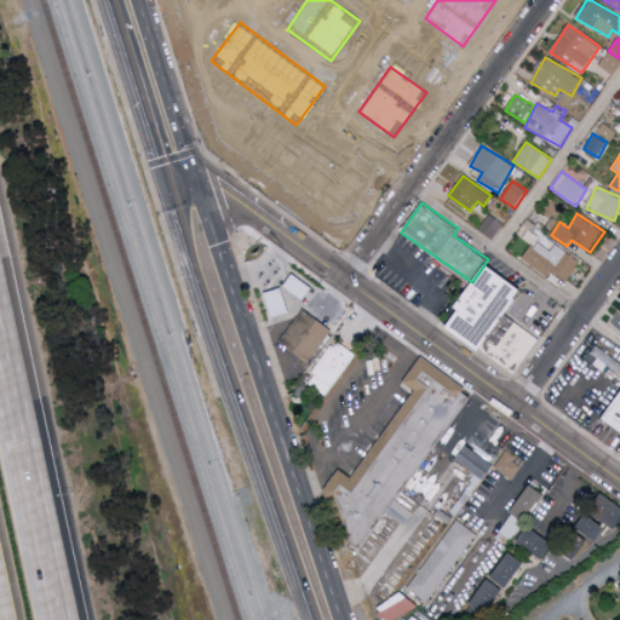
[(494,237),(501,225),(489,218),(481,230),(494,237)]
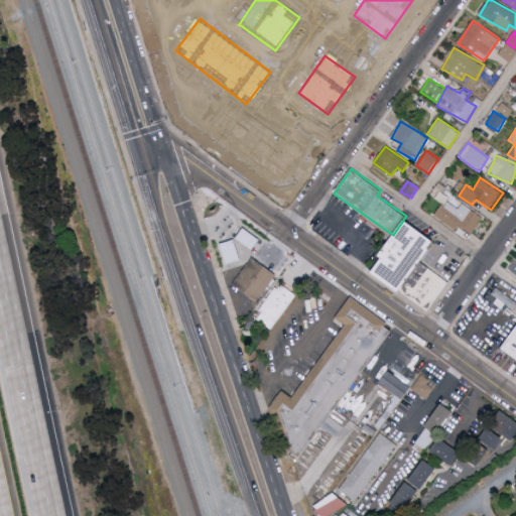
[(374,273),(429,310),(449,280),(423,263),(437,240),(408,221),(374,273)]
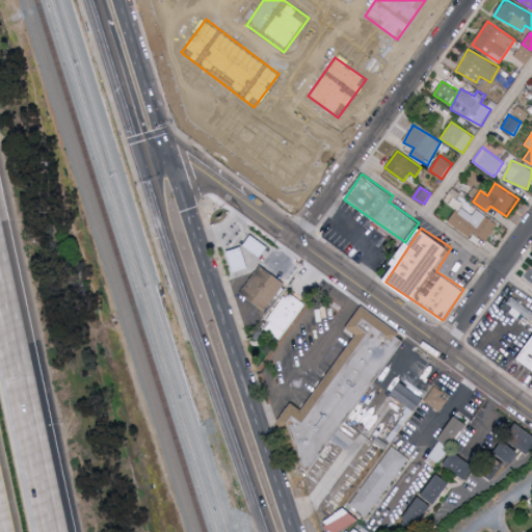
[(267,246),(258,259),(244,248),(254,236),(267,246)]
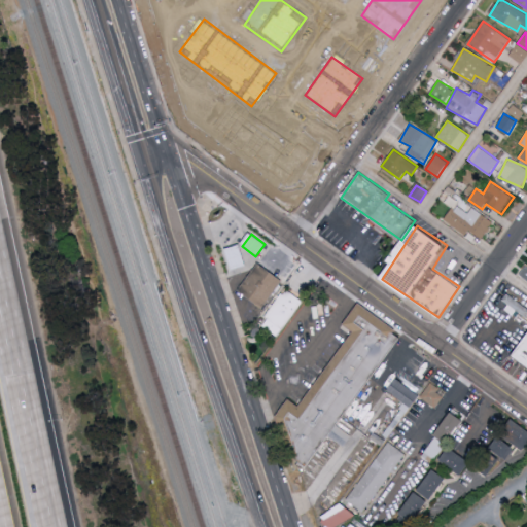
[(240,248),(245,264),(231,269),(225,252),(240,248)]
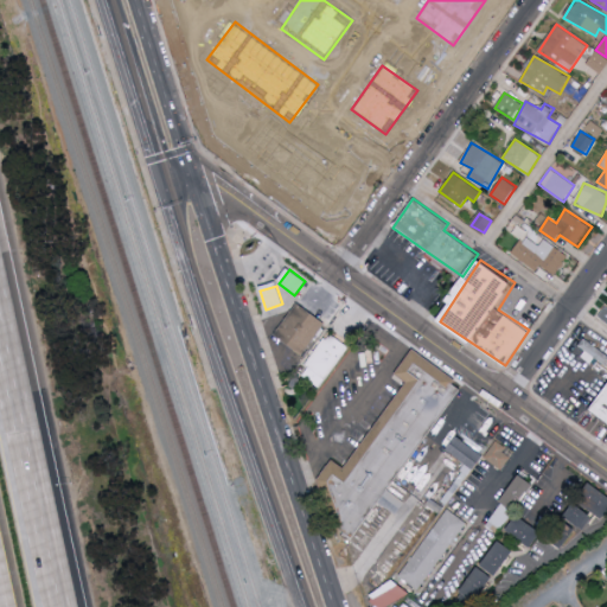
[(296,305),(325,325),(302,357),(274,336),(296,305)]
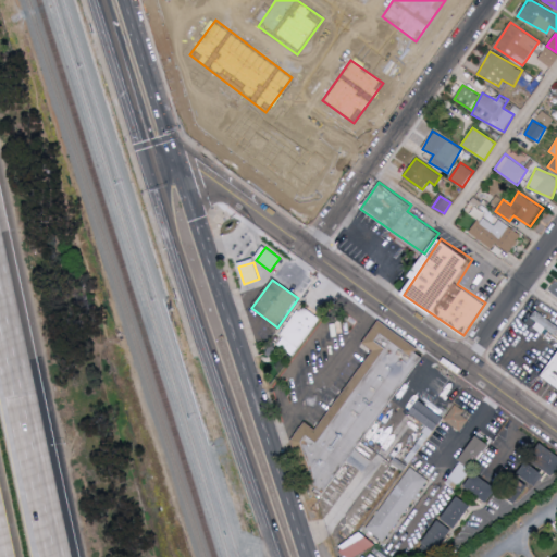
[(280,336),(298,311),(300,313),(304,308),(321,320),(294,358),(277,346),(283,338),(280,336)]
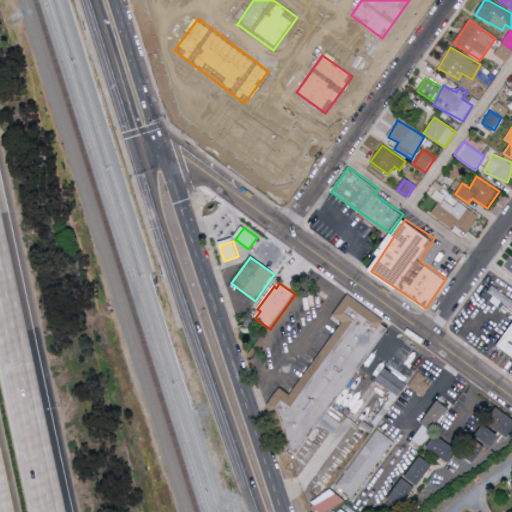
[(486,294),(500,304),(502,301),(511,307),(511,305),(511,298),(493,285),(486,294)]
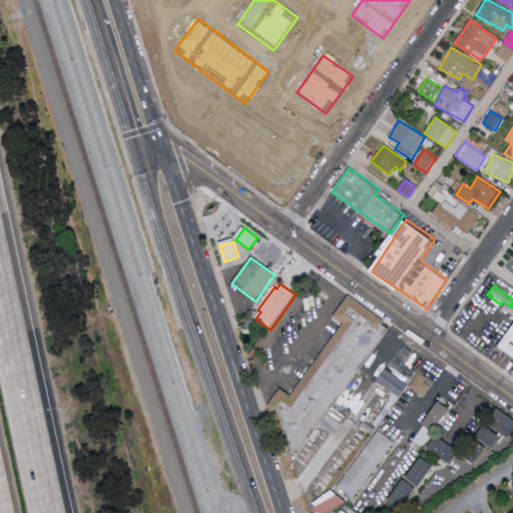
[(269,407),(281,390),(291,397),(344,324),(334,317),(349,296),(386,323),(383,326),(390,330),(328,415),(343,426),(335,437),(321,426),(296,459),(289,454),(292,451),(288,449),(283,450),(269,407)]
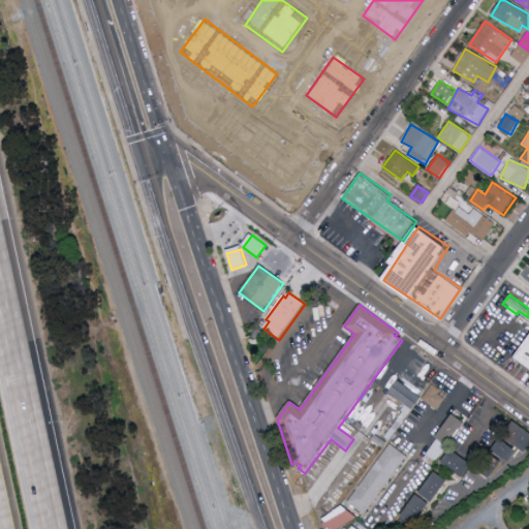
[(528,367),(528,339),(516,358),(528,367)]
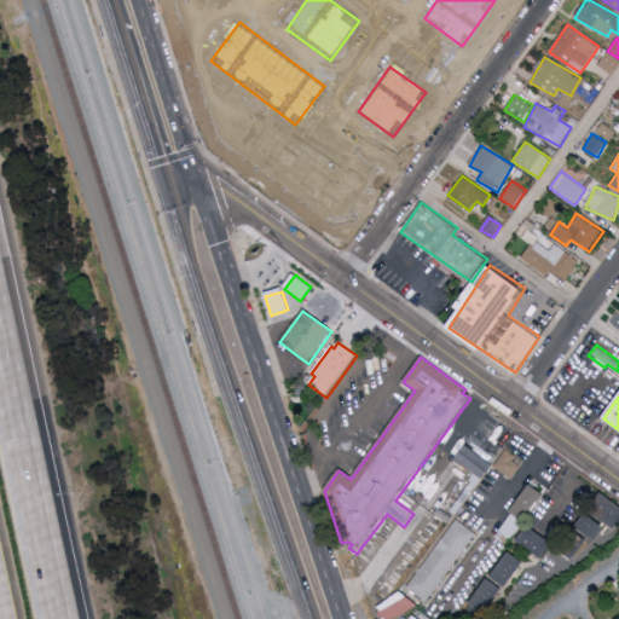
[(513,481),(495,468),(507,451),(524,463),(513,481)]
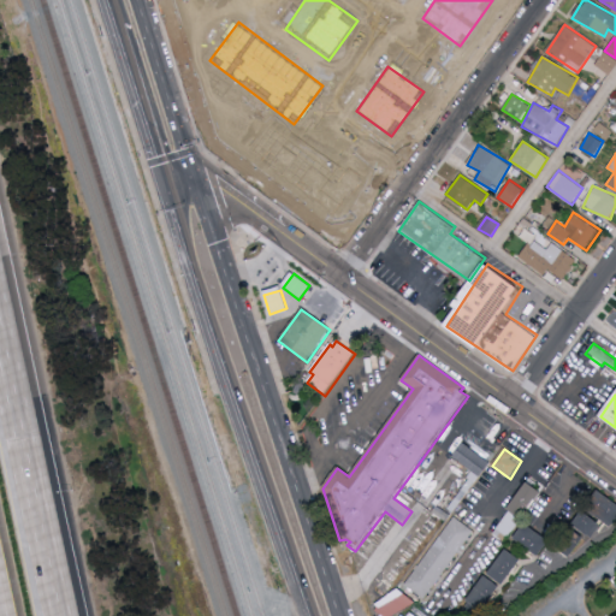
[(546,489),(505,544),(493,535),(510,513),(507,510),(527,483),(528,484),(531,480),(538,486),(539,484),(546,489)]
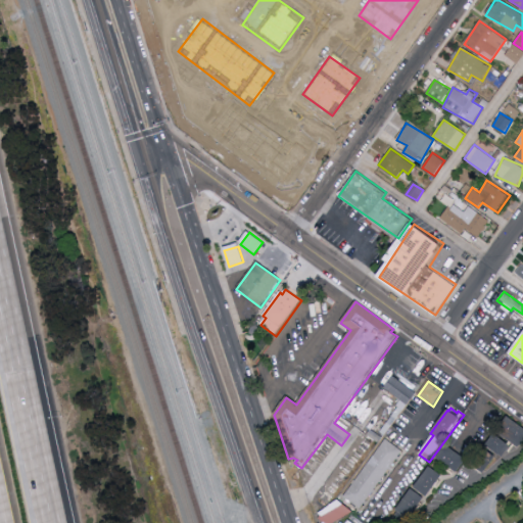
[(508,417),(522,428),(522,444),(522,446),(521,445),(519,448),(496,432),(508,417)]
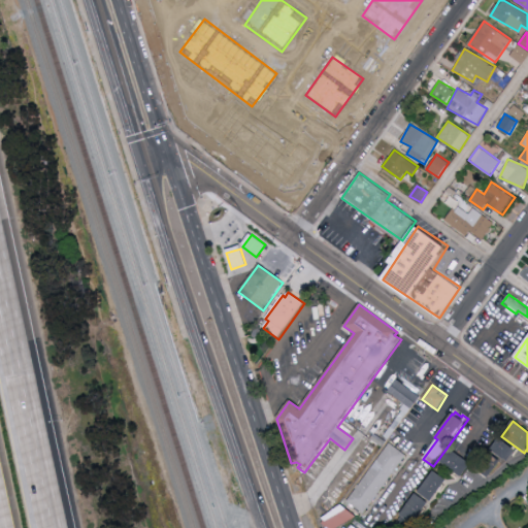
[(499,438),(514,450),(513,450),(516,452),(508,462),(491,450),(499,438)]
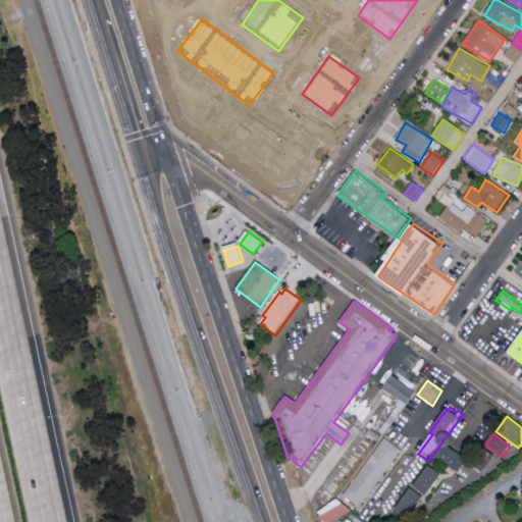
[(385,439),(402,452),(398,457),(400,458),(398,461),(396,459),(390,467),(392,468),(389,471),(388,470),(381,479),(383,480),(381,483),(379,482),(374,489),(375,490),(373,493),(372,492),(365,501),(367,503),(365,505),(363,504),(360,509),(350,502),(349,503),(346,501),(347,499),(344,497),(385,439)]
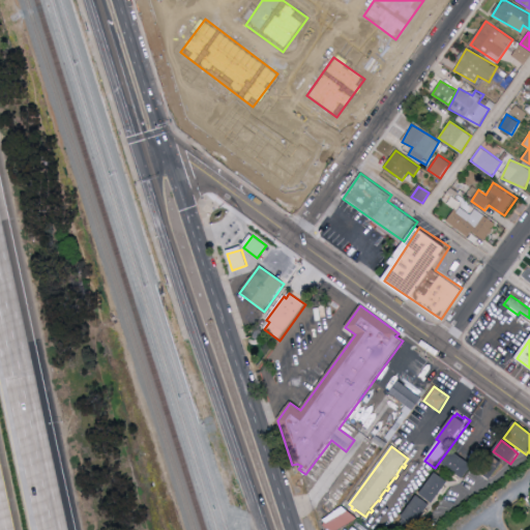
[(464,479),(442,465),(451,450),(473,465),(464,479)]
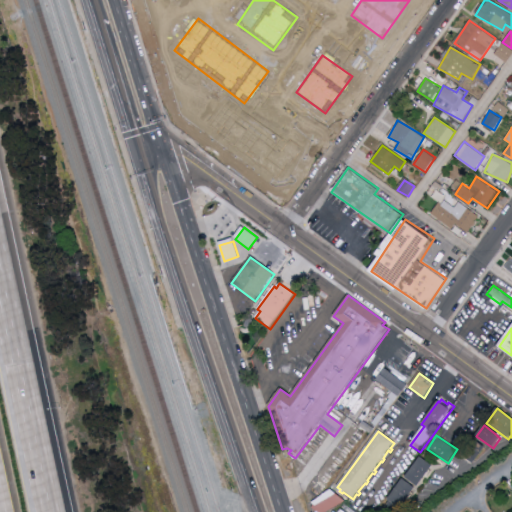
[(485,448),(473,464),(464,457),(466,455),(465,454),(475,441),(485,448)]
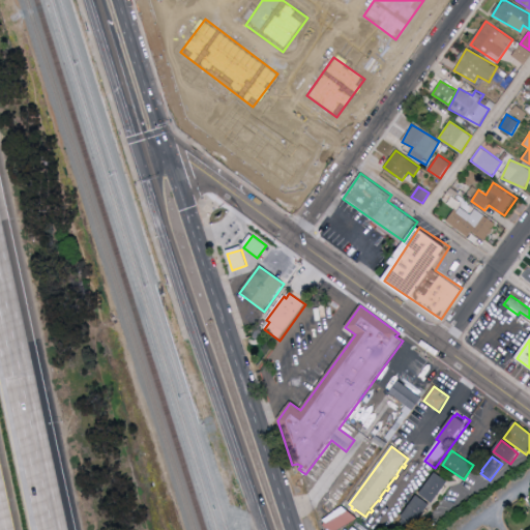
[(435,473),(448,483),(433,504),(419,495),(435,473)]
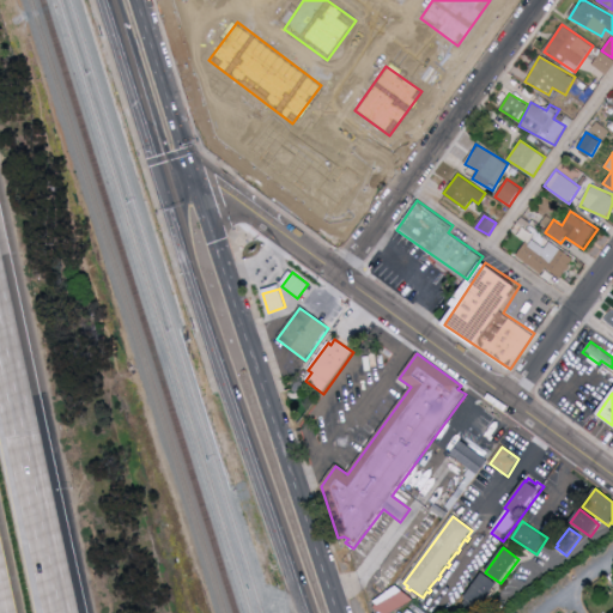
[(366,582),(380,574),(389,589),(377,598),(366,582)]
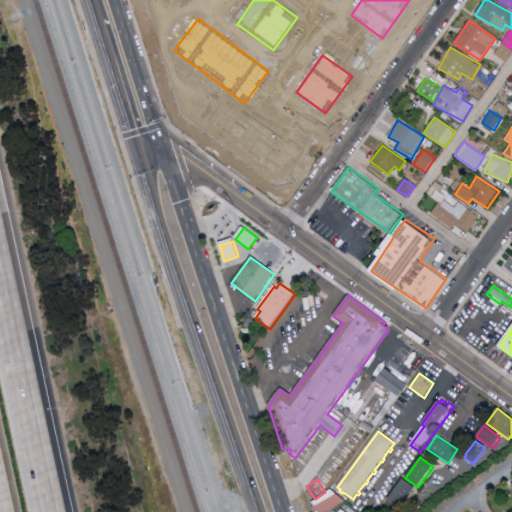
[(403,479),(415,489),(399,509),(388,499),(403,479)]
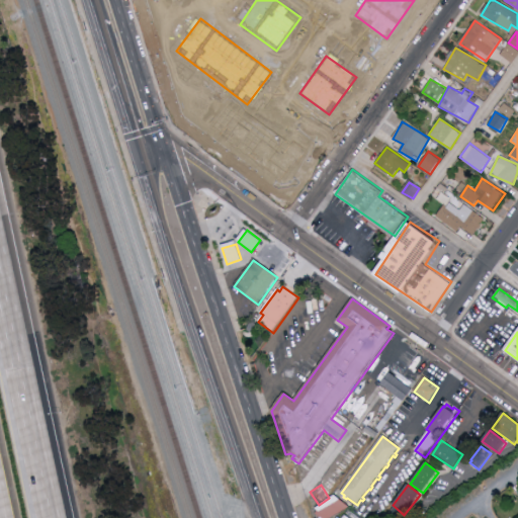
[(317,509),(324,517),(334,517),(349,507),(338,493),(317,509)]
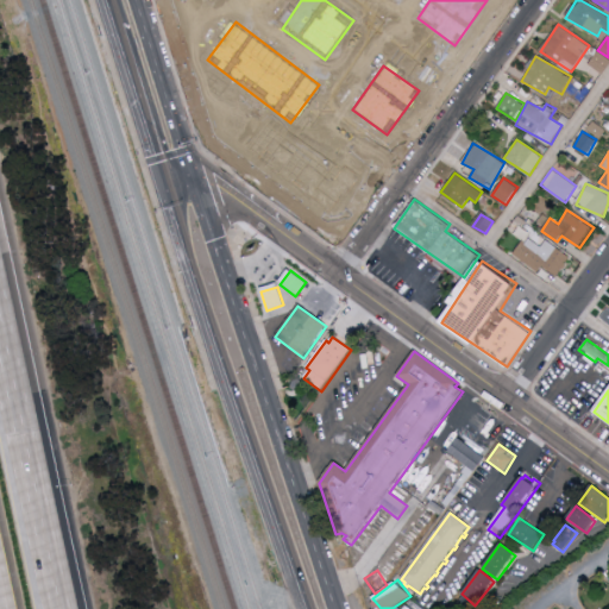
[(370,586),(377,608),(371,608),(364,588),(370,586)]
